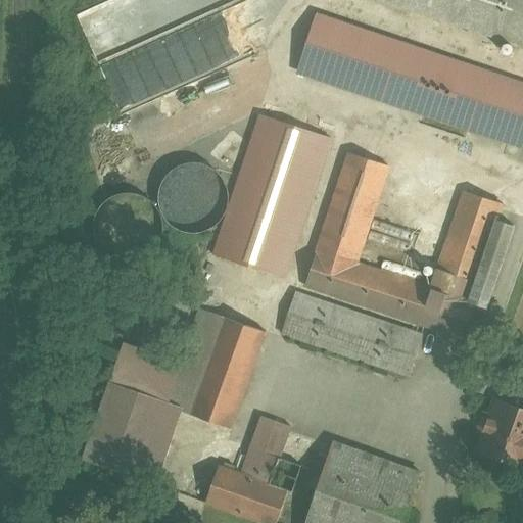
[(522,0),(381,0),(522,45),(522,0)]
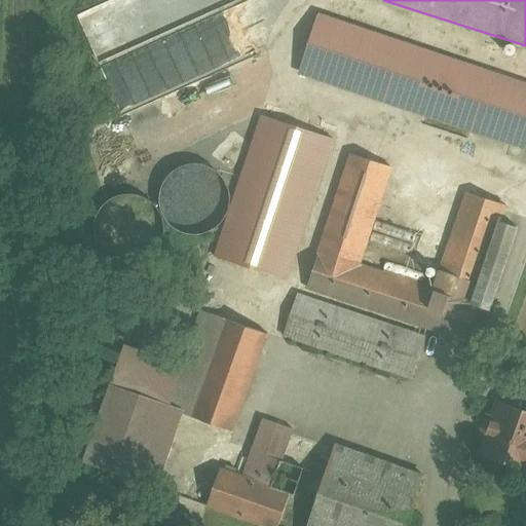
[(525,81),(318,12),(298,71),(525,147),(525,81)]
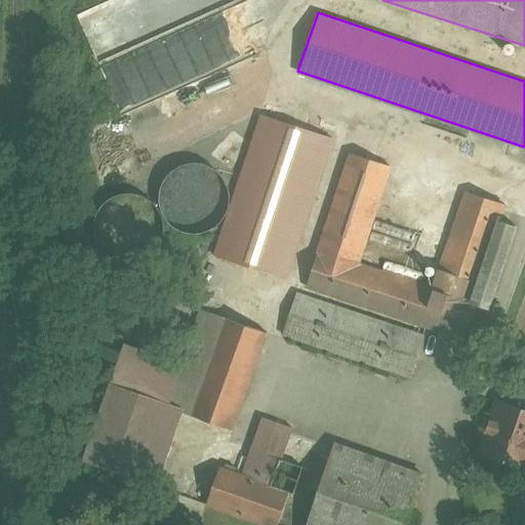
[(260,115),(215,255),(284,278),(330,137),(260,115)]
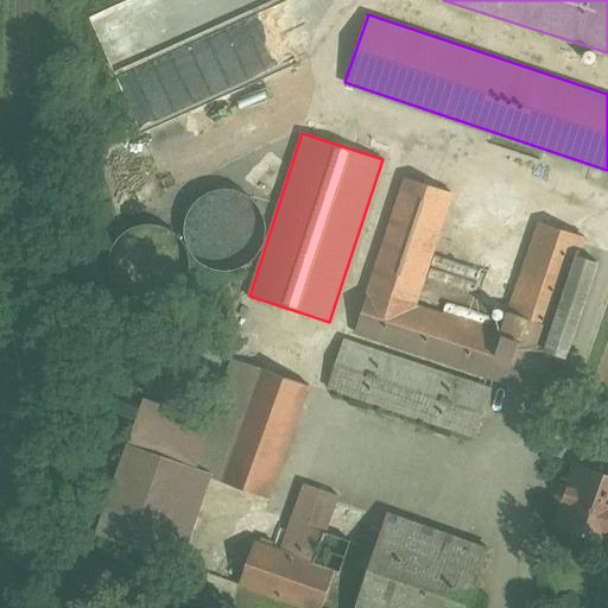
[(353,334),(538,392),(551,350),(582,255),(588,236),(538,221),(501,333),(416,305),(451,195),(403,178),(353,334)]
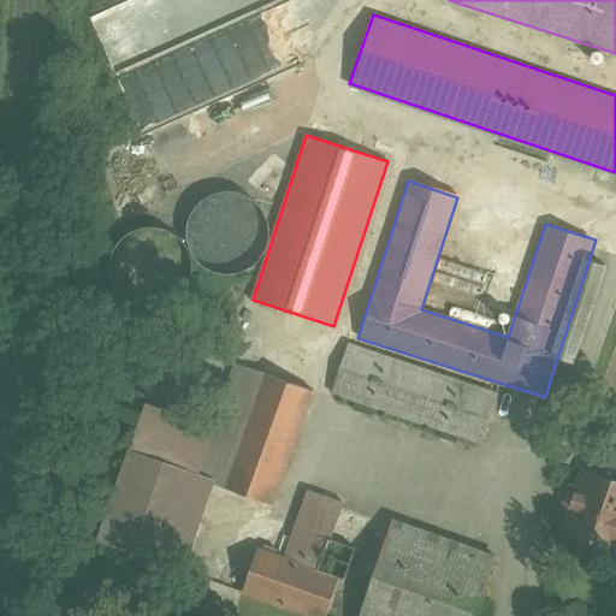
[(254,264),(264,254),(268,241),(268,226),(265,215),(258,205),(249,197),(237,193),(225,193),(213,195),(203,201),(194,212),(189,225),(189,238),(193,252),(202,262),(214,270),(227,273),(242,271),(254,264)]
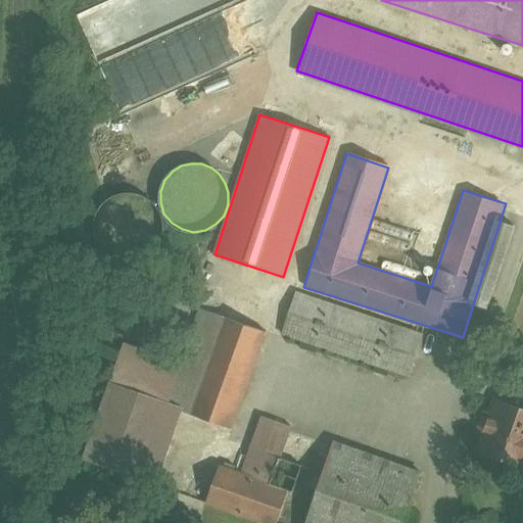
[(442,173),(440,171),(437,169),(435,168),(432,169),(429,170),(427,172),(426,175),(425,178),(426,181),(427,183),(430,185),(433,186),(435,186),(438,185),(440,183),(442,181),(443,179),(443,176),(442,173)]
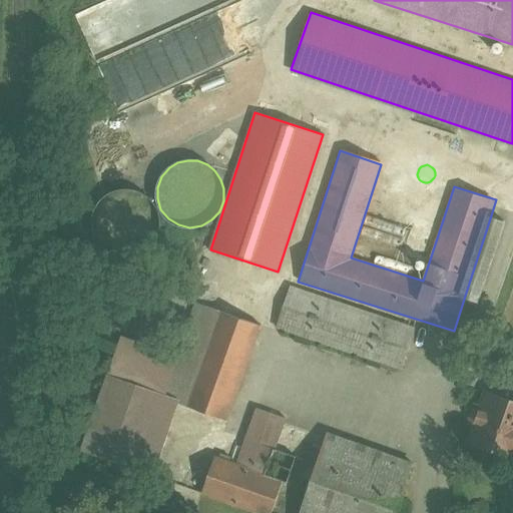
[(404,176),(402,173),(399,172),(397,171),(394,172),(391,173),(389,175),(388,178),(387,181),(388,183),(390,186),(392,188),(395,189),(397,189),(400,188),(402,186),(404,184),(405,181),(405,179),(404,176)]
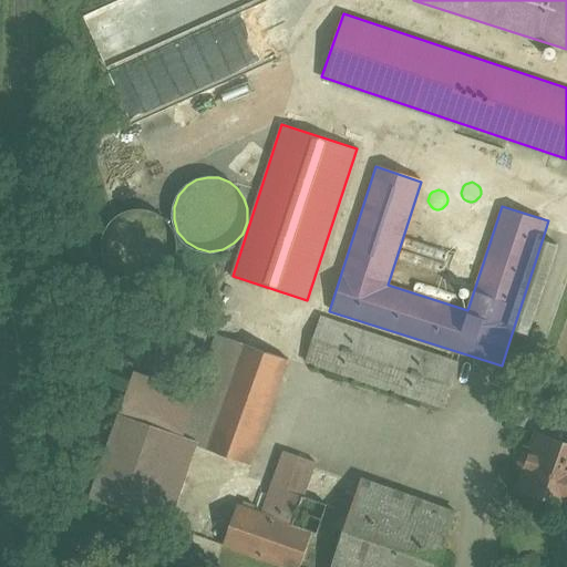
[(161,271),(169,264),(175,253),(176,241),(174,229),(167,220),(158,213),(148,208),(136,207),(125,210),(115,217),(109,226),(105,238),(105,249),(110,260),(116,270),(127,276),(138,278),(151,277),(161,271)]
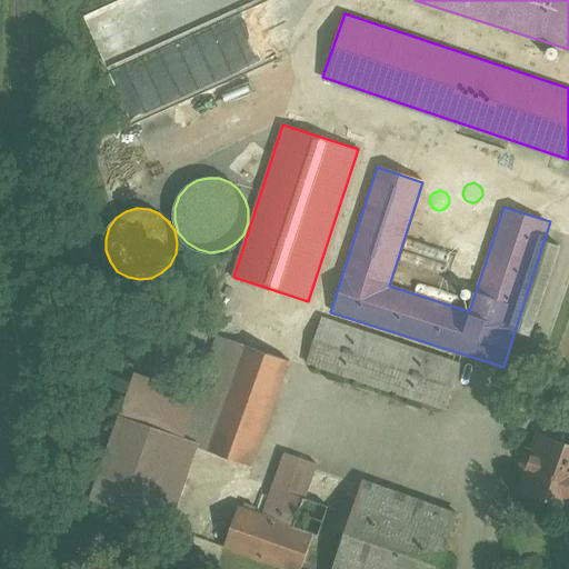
[(558,243),(545,239),(516,328),(530,332),(558,243)]
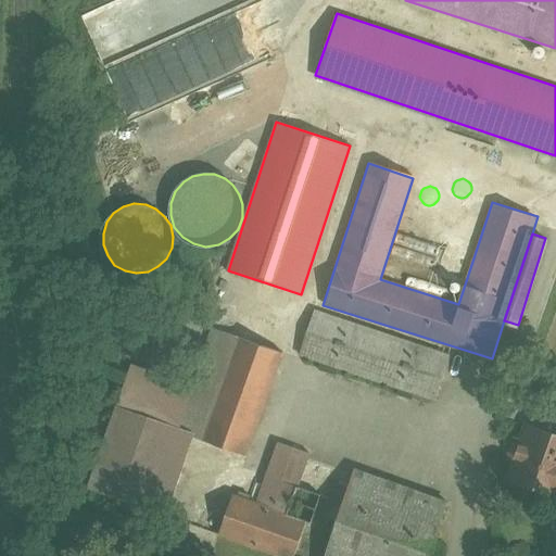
[(434,400),(449,354),(317,311),(302,356),(434,400)]
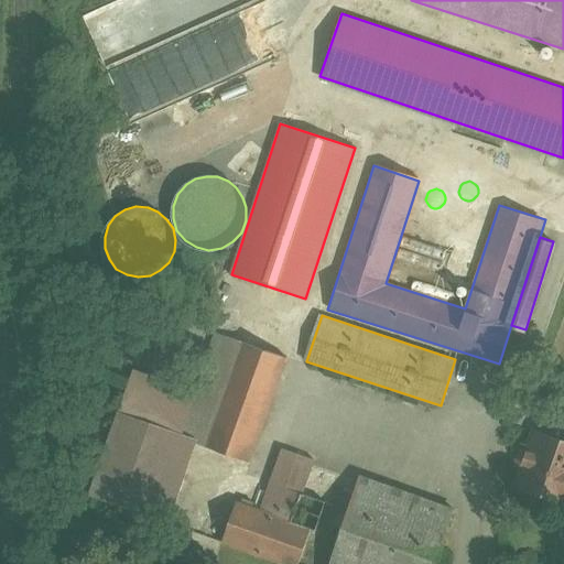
[(285,357),(216,334),(196,392),(181,436),(195,442),(250,461),(285,357)]
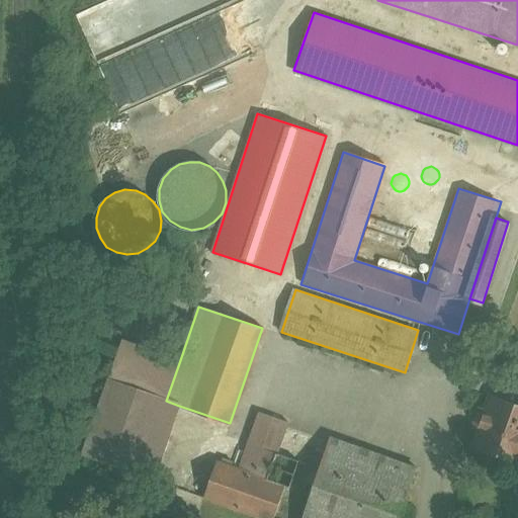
[(166,401),(180,360),(122,339),(82,453),(153,479),(179,406),(166,401)]
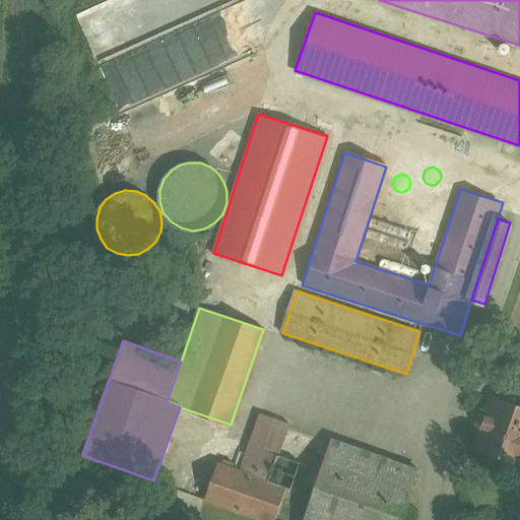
[(519,403),(494,394),(474,450),(519,465),(519,403)]
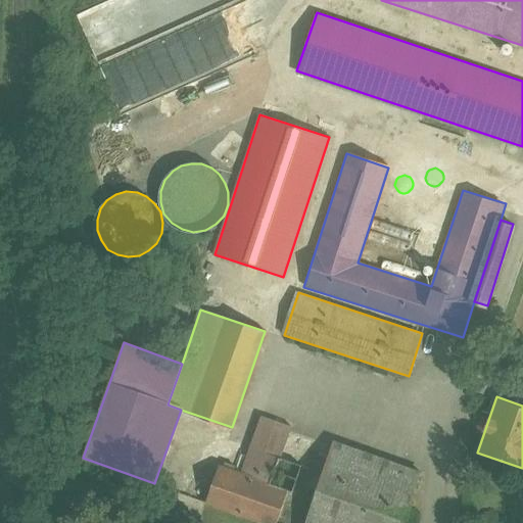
[(260,417),(241,474),(272,484),(291,427),(260,417)]
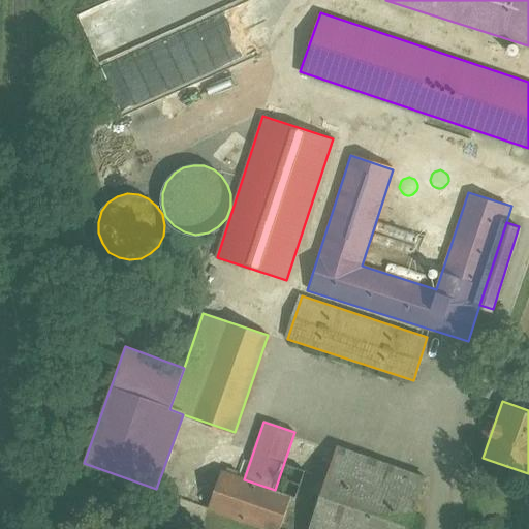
[(308,528),(413,528),(431,480),(337,447),(308,528)]
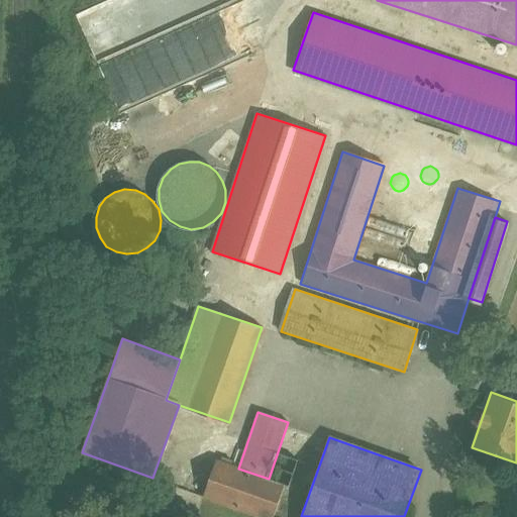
[(216,460),(203,499),(254,516),(273,516),(285,485),(269,479),(238,469),(216,460)]
